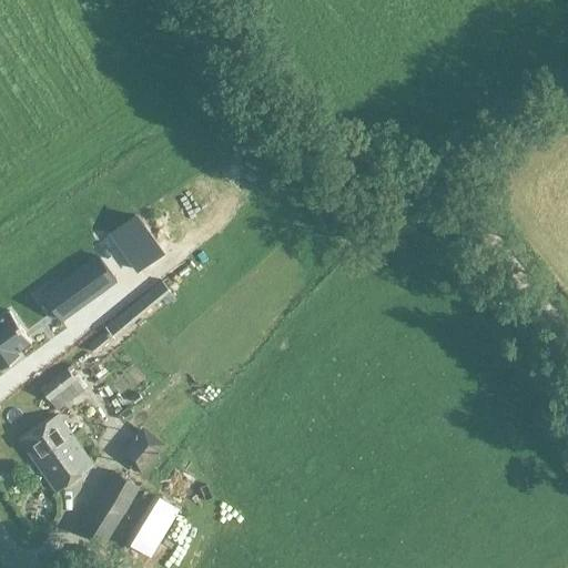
[(135,215),(111,234),(139,270),(162,252),(135,215)]
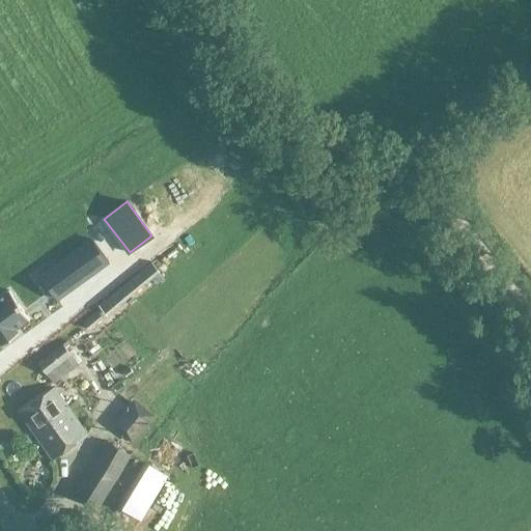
[(43,276),(58,298),(109,261),(92,240),(43,276)]
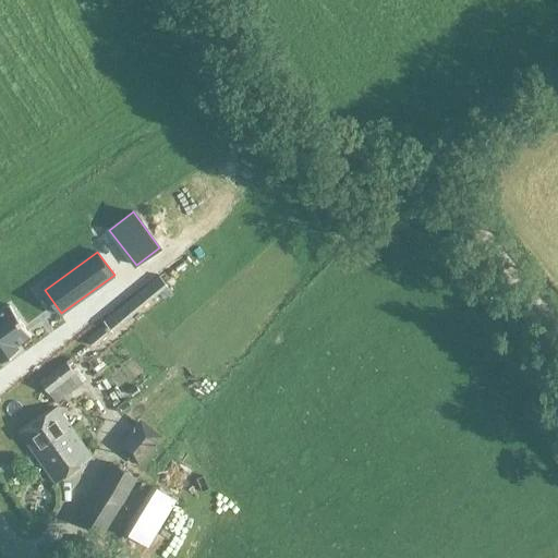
[(158,275),(104,320),(112,331),(168,286),(158,275)]
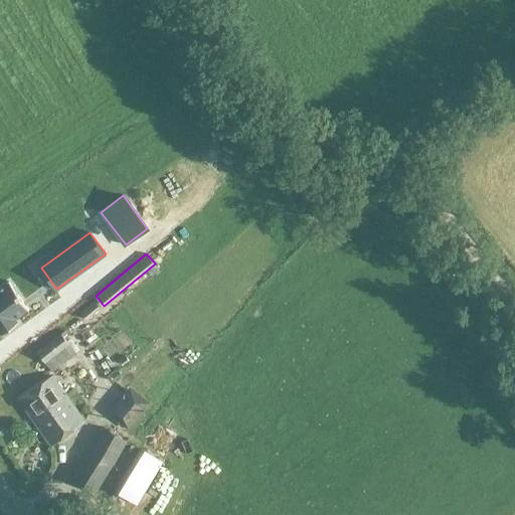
[(0,332),(1,334),(18,322),(15,318),(28,308),(9,282),(0,287),(0,332)]
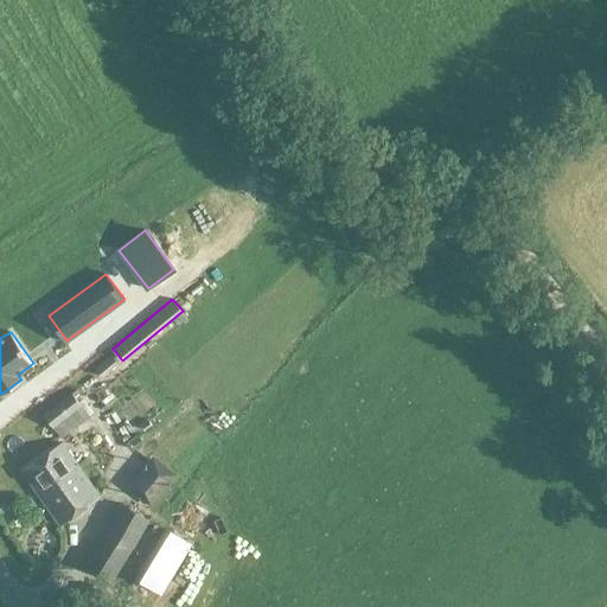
[(112,355),(95,369),(102,377),(119,363),(112,355)]
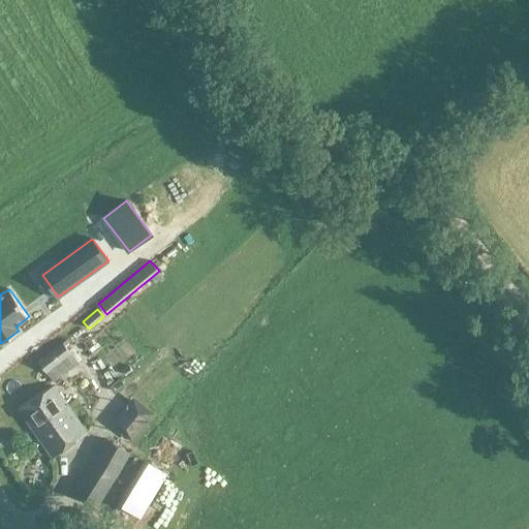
[(78,363),(62,342),(37,362),(53,381),(78,363)]
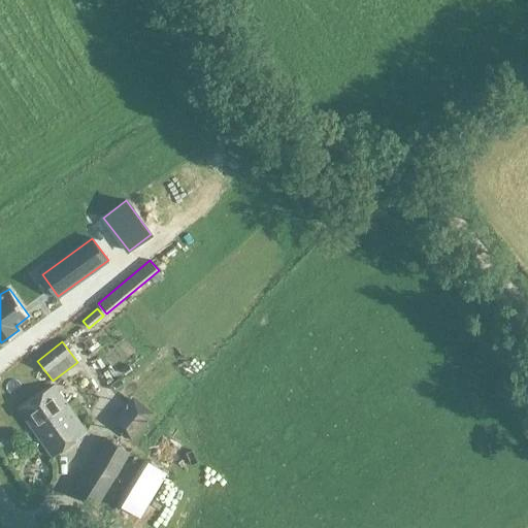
[(52,456),(87,431),(54,386),(20,410),(52,456)]
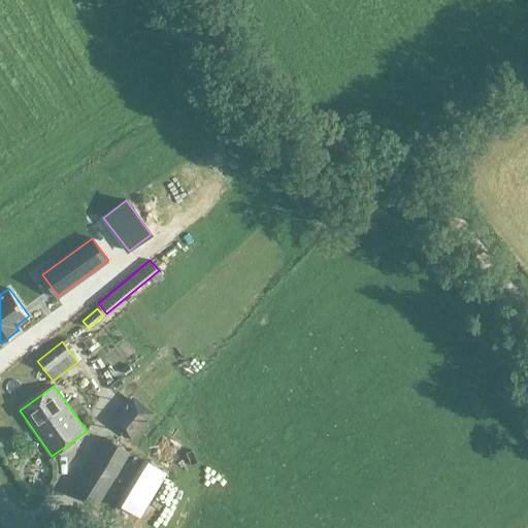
[(154,414),(132,396),(110,424),(132,441),(154,414)]
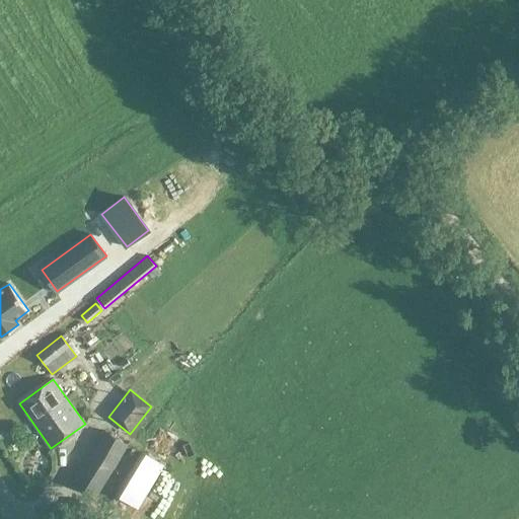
[(95,497),(127,444),(104,430),(73,483),(95,497)]
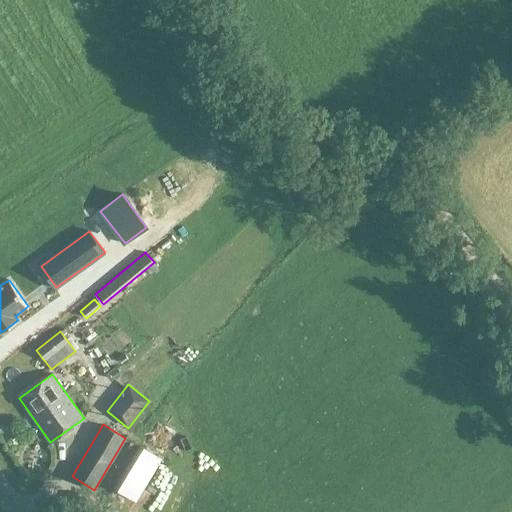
[(160,458),(139,446),(115,488),(136,501),(160,458)]
